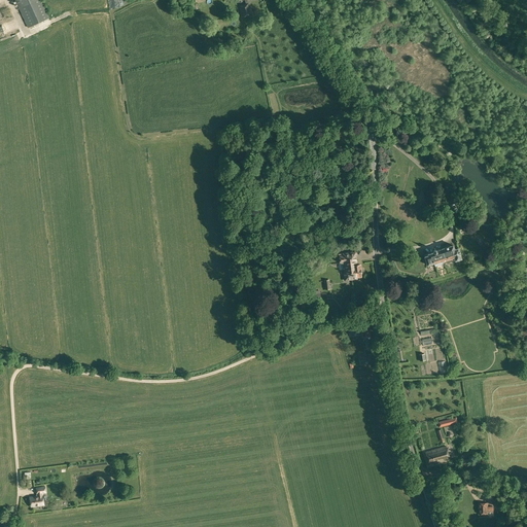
[(15,0),(20,9),(28,28),(48,18),(40,0),(15,0)]
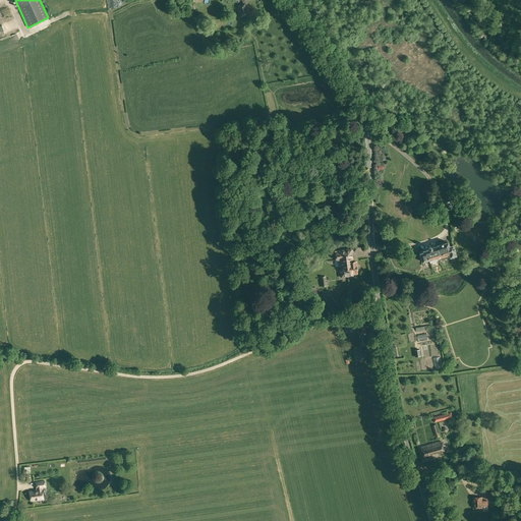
[(7,2),(0,4),(0,19),(1,22),(13,17),(7,2)]
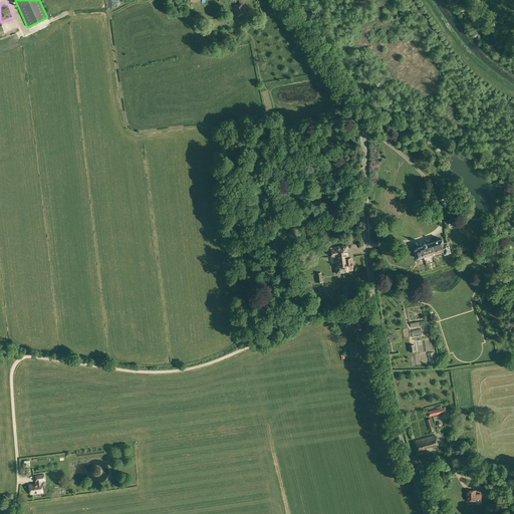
[(233,6),(236,16),(246,13),(244,3),(242,4),(240,4),(233,6)]
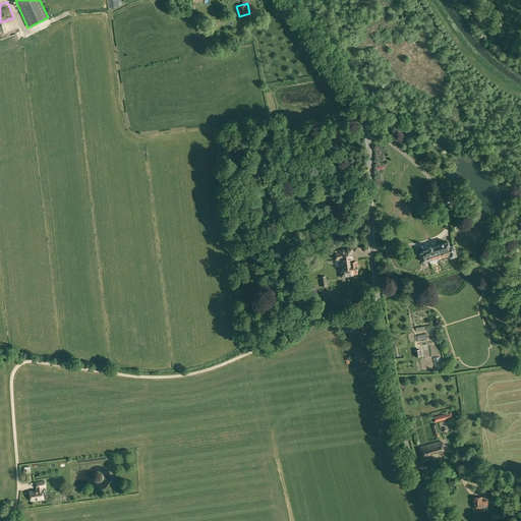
[(420,253),(422,262),(429,259),(430,262),(438,259),(438,257),(440,257),(449,254),(450,257),(456,255),(455,252),(453,245),(450,246),(448,242),(446,243),(438,245),(438,246),(436,246),(431,247),(430,246),(429,247),(428,248),(429,249),(426,249),(423,251),(423,252),(420,253)]
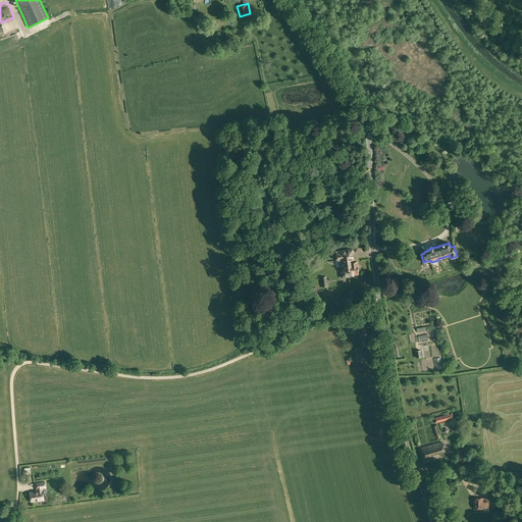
[(340,254),(336,254),(336,260),(340,260),(340,264),(342,277),(350,276),(354,275),(354,274),(358,273),(357,270),(359,270),(358,262),(354,262),(353,249),(340,251),(340,254)]
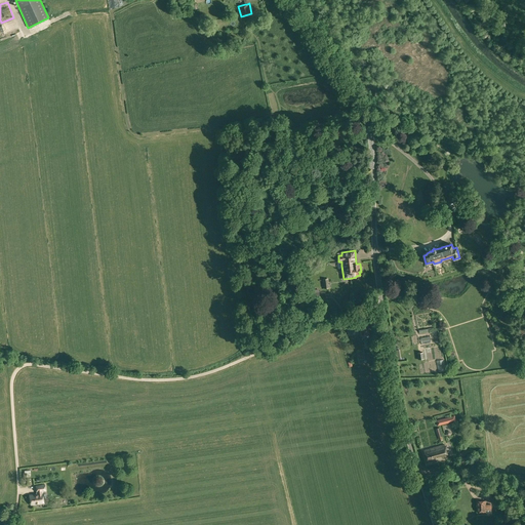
[(360,327),(361,332),(361,336),(369,334),(367,322),(359,324),(360,327)]
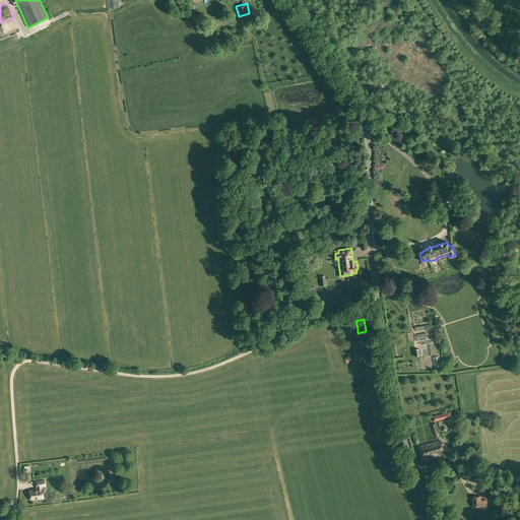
[(432,416),(434,421),(452,417),(451,412),(432,416)]
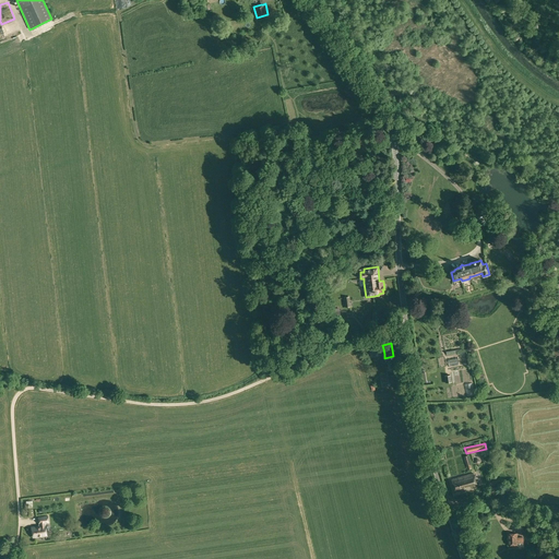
[(451,479),(455,494),(477,487),(474,473),(451,479)]
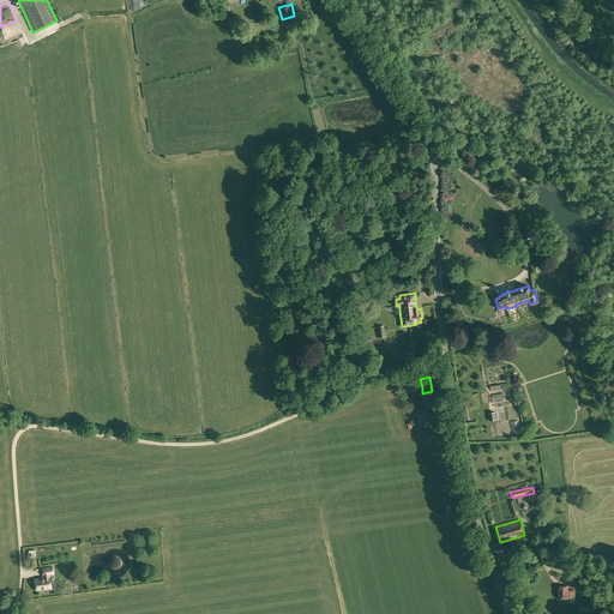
[(118,560),(119,557),(113,555),(113,569),(122,569),(122,560),(118,560)]
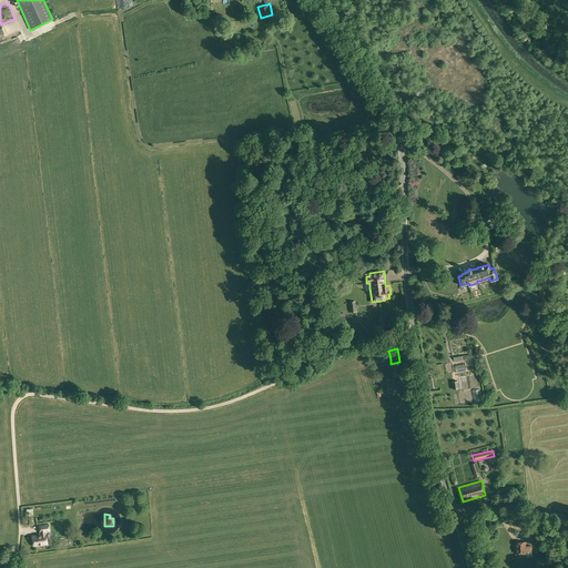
[(32,536),(34,546),(48,544),(46,531),(50,530),(49,525),(39,526),(40,533),(41,531),(41,535),(32,536)]
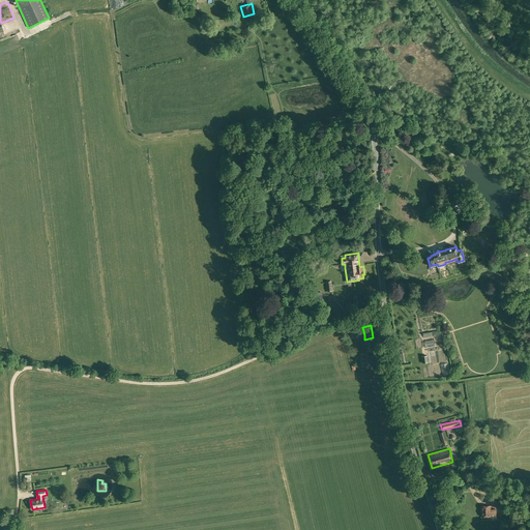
[(481,506),(481,517),(491,517),(491,514),(496,514),(496,509),(491,509),(491,506),(481,506)]
